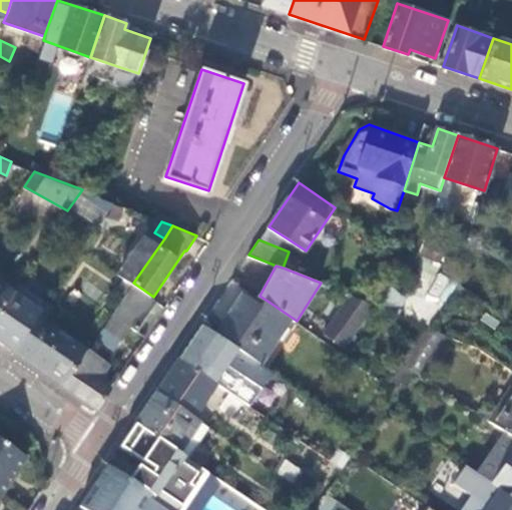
[(0,310),(15,289),(0,279),(0,310)]
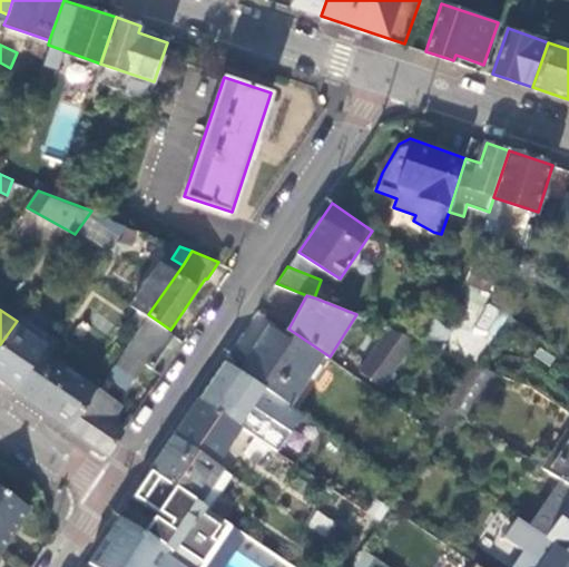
[(153,367),(175,333),(170,330),(148,314),(126,348),(146,361),(153,367)]
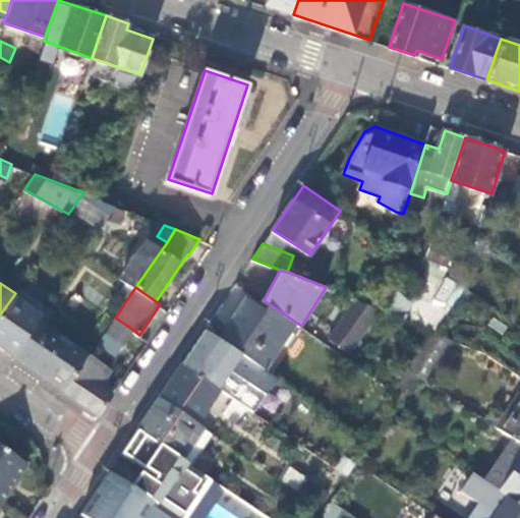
[(15,293),(0,314),(0,345),(15,356),(39,321),(48,308),(18,288),(15,293)]
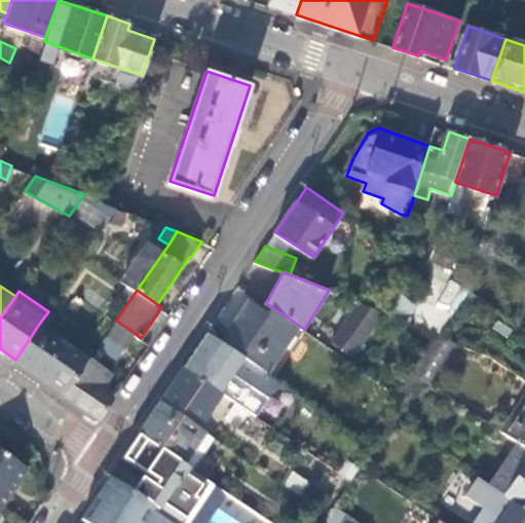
[(409,321),(417,299),(400,293),(392,314),(409,321)]
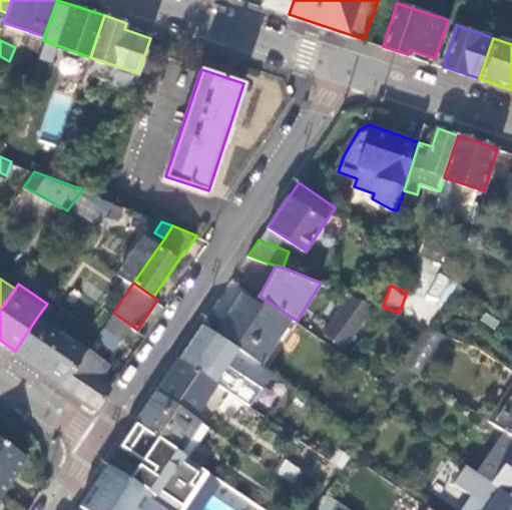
[(245,293),(217,334),(253,358),(263,364),(294,319),(266,300),(263,305),(245,293)]
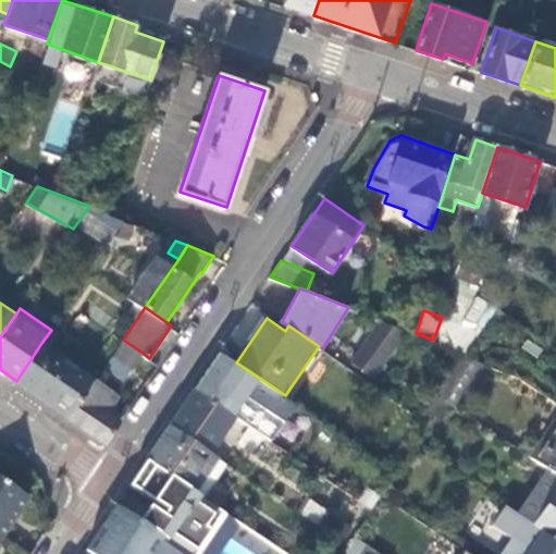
[(407,330),(383,320),(356,362),(375,377),(407,330)]
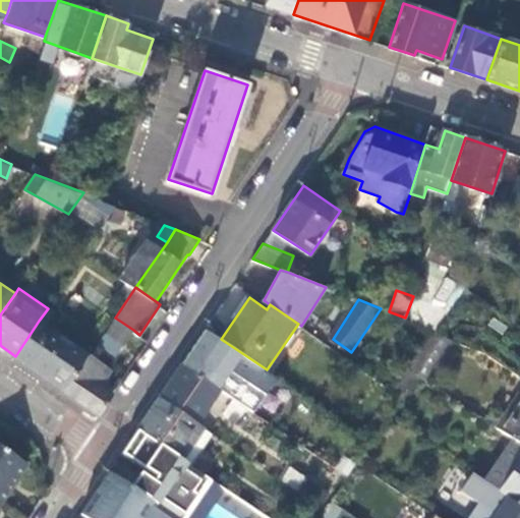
[(100,413),(114,392),(103,384),(110,373),(106,370),(109,366),(97,358),(106,346),(117,354),(133,330),(115,318),(90,354),(66,390),(100,413)]
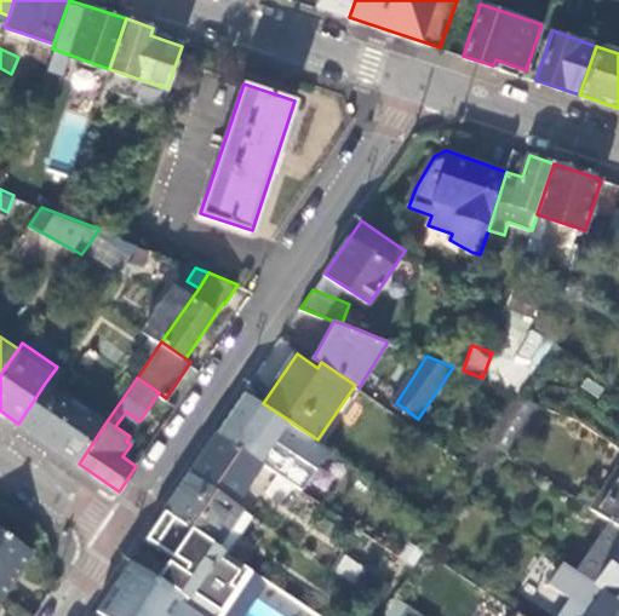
[(18,424),(79,464),(107,421),(46,381),(18,424)]
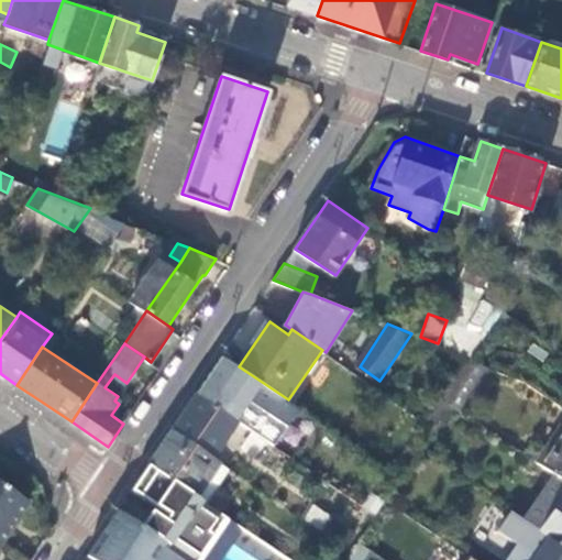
[(198,392),(240,419),(275,445),(300,407),(288,399),(278,393),(239,366),(222,354),(198,392)]
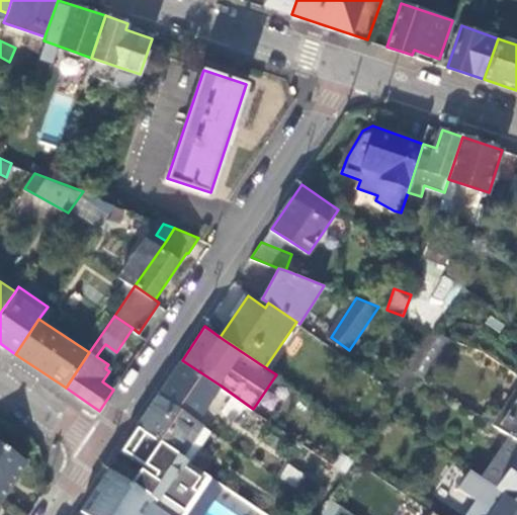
[(221,385),(182,360),(159,394),(197,419),(221,385)]
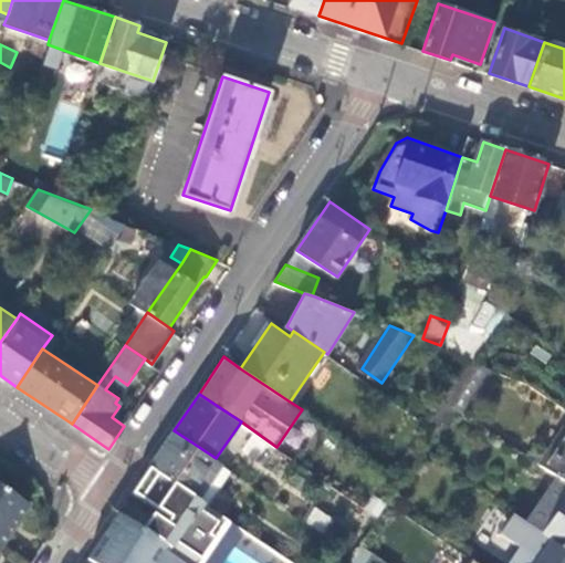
[(216,458),(174,430),(150,465),(190,491),(209,504),(232,470),(216,458)]
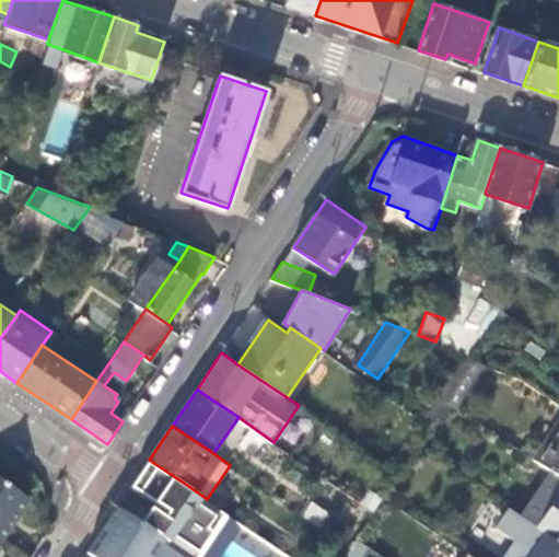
[(558,426),(536,459),(555,472),(558,473),(558,426)]
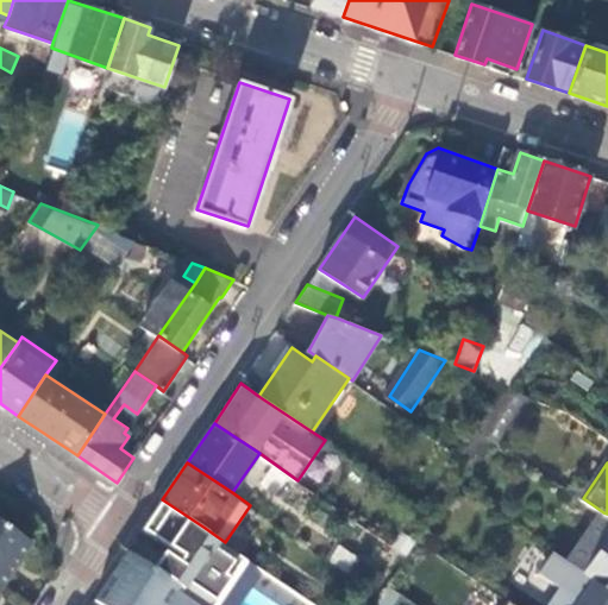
[(155,566),(212,604),(219,604),(251,560),(225,542),(205,528),(162,499),(143,527),(169,544),(155,566)]
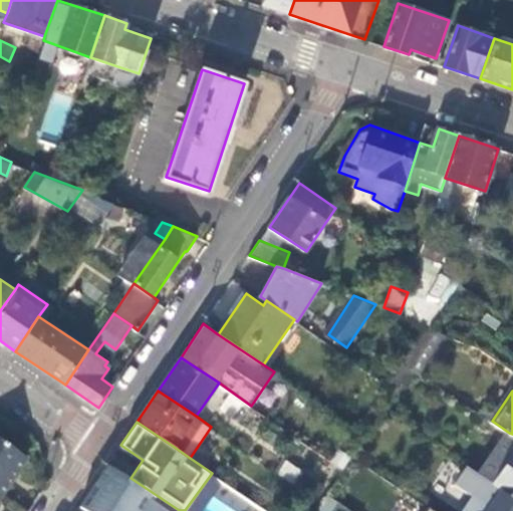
[(503,487),(512,493),(512,434),(509,433),(481,473),(503,487)]
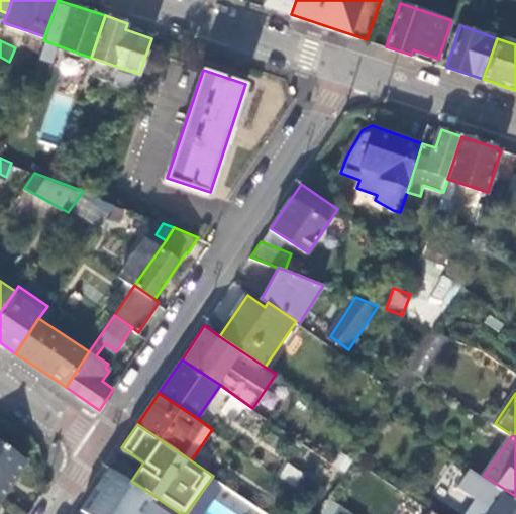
[(0,437),(0,450),(22,467),(29,456),(0,437)]
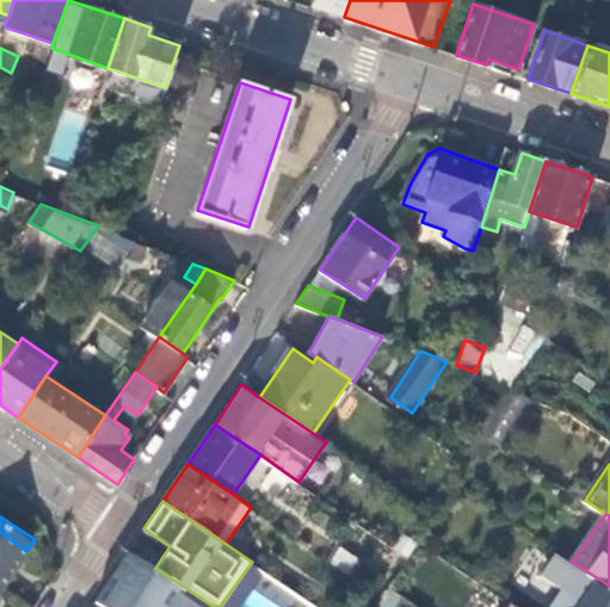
[(0,589),(26,551),(0,532),(0,589)]
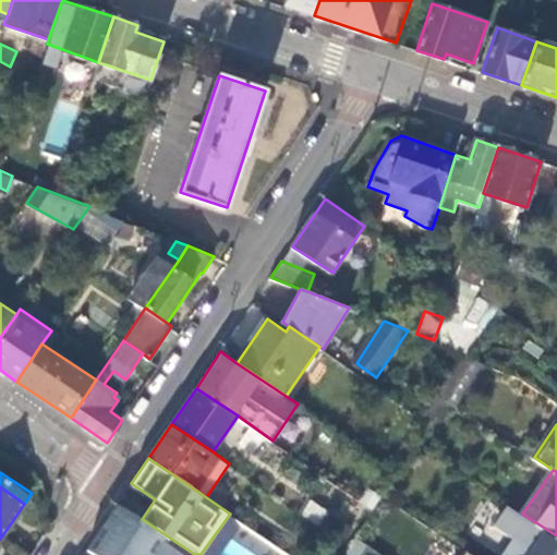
[(318,521),(328,508),(312,496),(302,510),(318,521)]
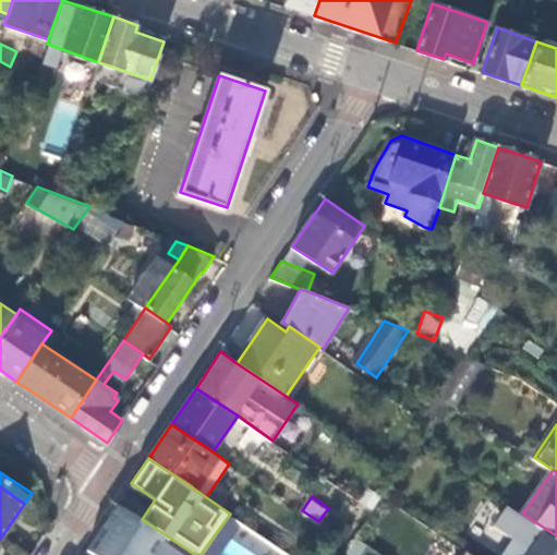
[(194,554),(142,519),(119,504),(88,549),(97,554),(194,554)]
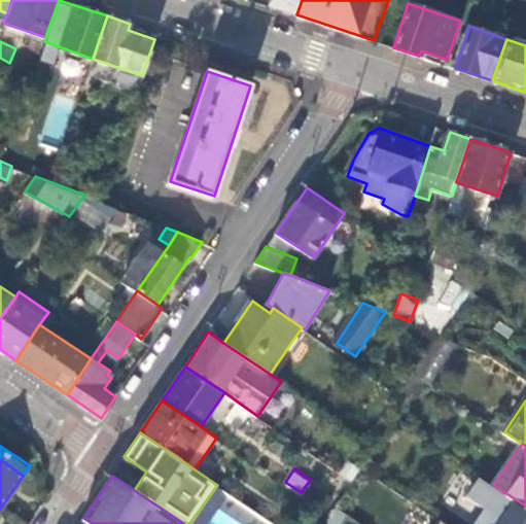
[(332,496),(311,482),(303,494),(324,509),(332,496)]
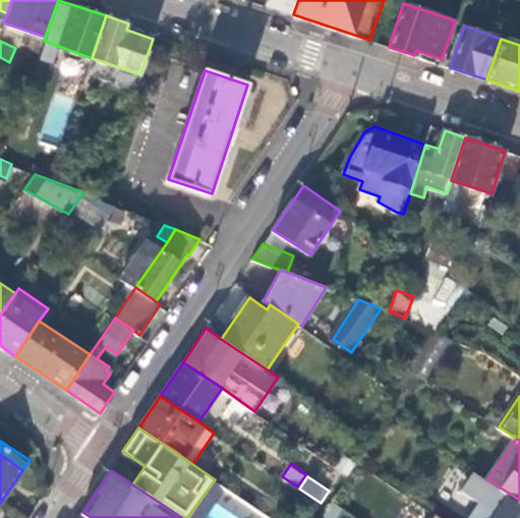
[(472,517),(519,517),(519,500),(510,494),(499,511),(480,499),(469,516),(472,517)]
